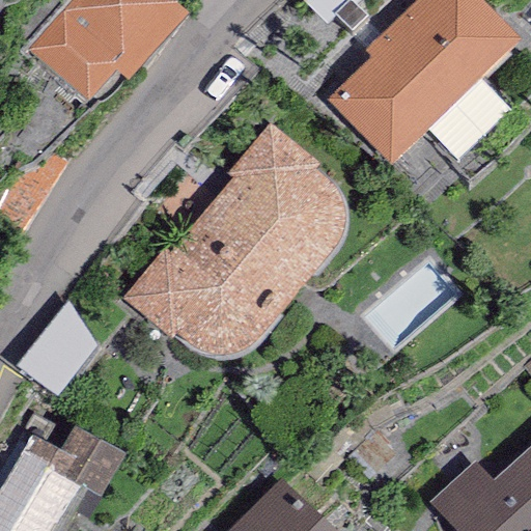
[(126,81),(186,14),(170,0),(68,0),(27,47),(86,100),(114,70),(126,81)]
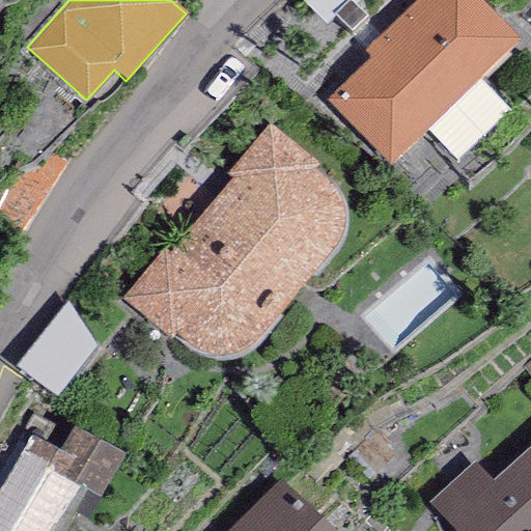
[(310,0),(337,27),(364,0),(310,0)]
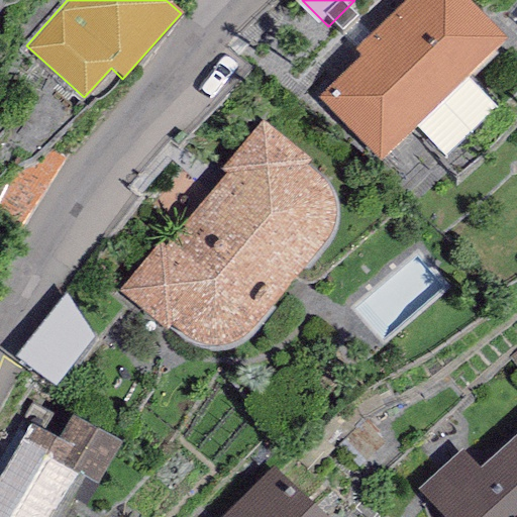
[(469,0),(406,0),(354,49),(360,57),(319,97),(380,160),(506,38),(469,0)]
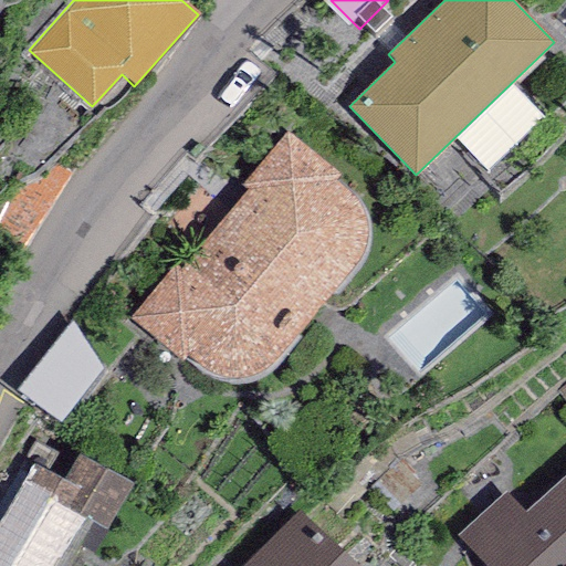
[(285,130),(240,185),(248,189),(180,269),(174,262),(129,313),(184,360),(187,356),(196,363),(208,373),(223,377),(237,378),(254,374),(264,370),(272,363),(354,268),(360,254),(365,239),(365,224),(363,212),(354,199),(335,180),(341,175),(285,130)]
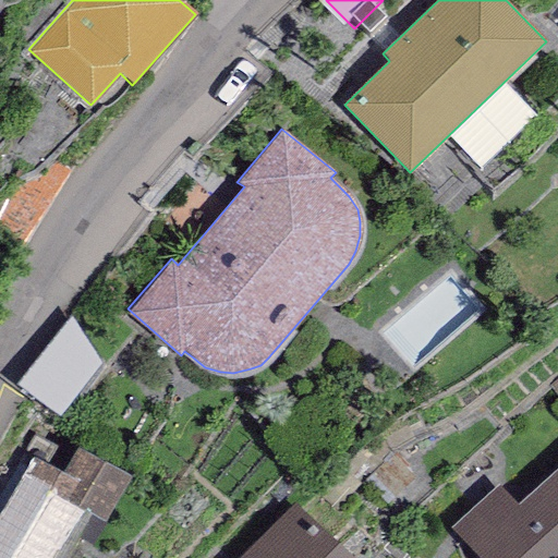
[(69,327),(26,389),(73,421),(114,358),(69,327)]
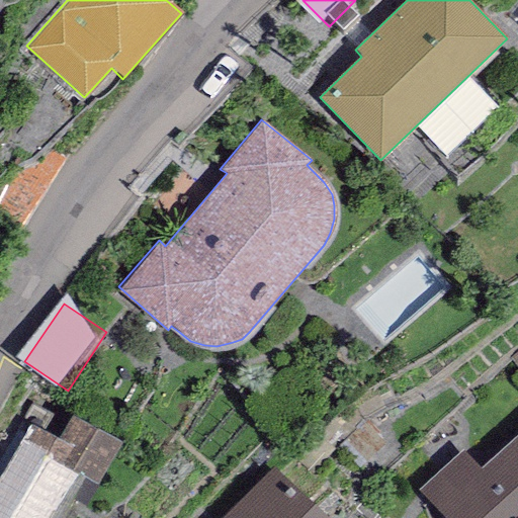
[(57,440),(30,424),(0,476),(0,517),(47,517),(75,471),(97,484),(120,443),(72,415),(57,440)]
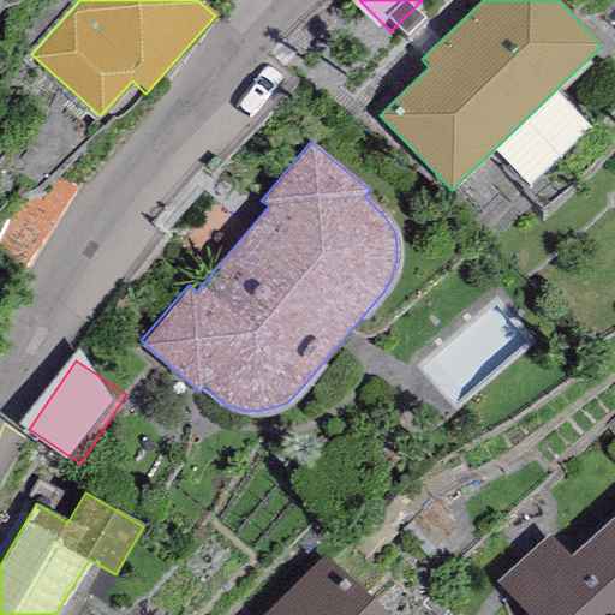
[(549,533),(496,583),(526,614),(614,614),(614,515),(571,556),(549,533)]
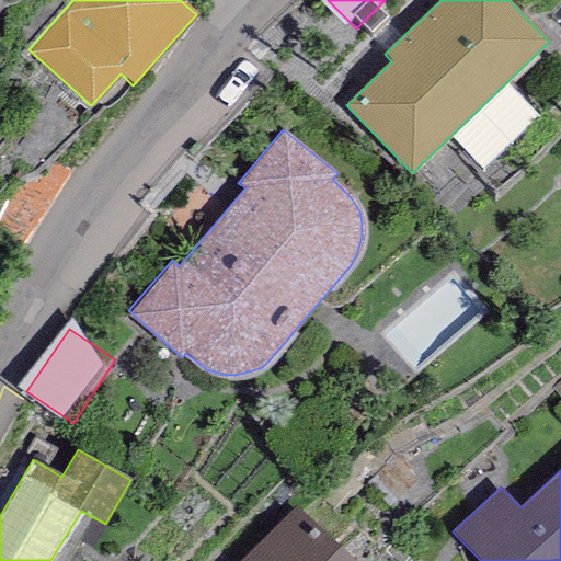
[(354,560),(293,503),(238,560),(354,560)]
